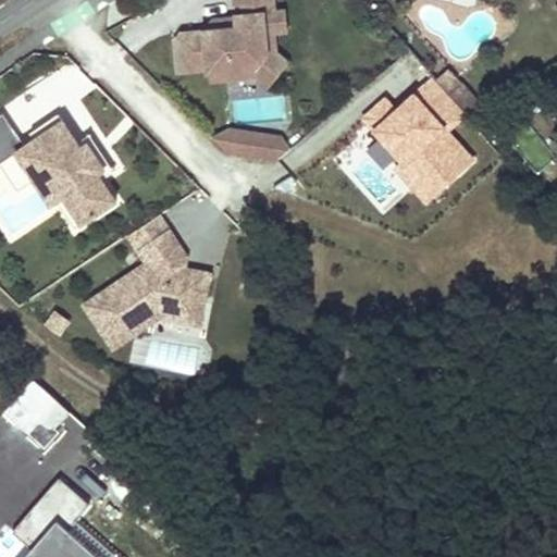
[(246,13),(247,24),(206,29),(183,32),(176,39),(180,70),(212,66),(213,75),(230,73),(231,77),(258,74),(257,66),(269,51),(277,51),(275,31),(287,28),(285,9),(275,10),(274,0),(236,0),(237,2),(245,2),(246,13)]
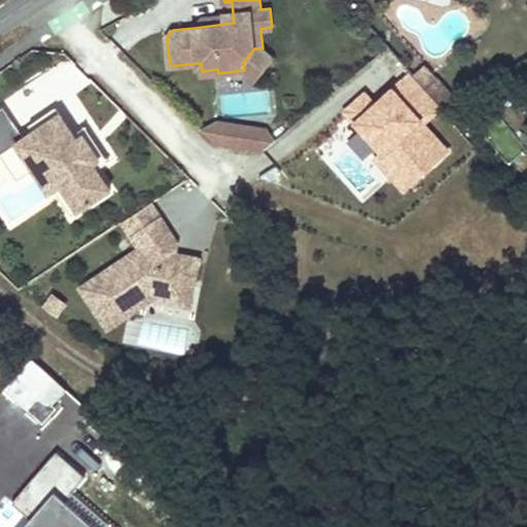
[(204,16),(195,28),(234,23),(233,12),(204,16)]
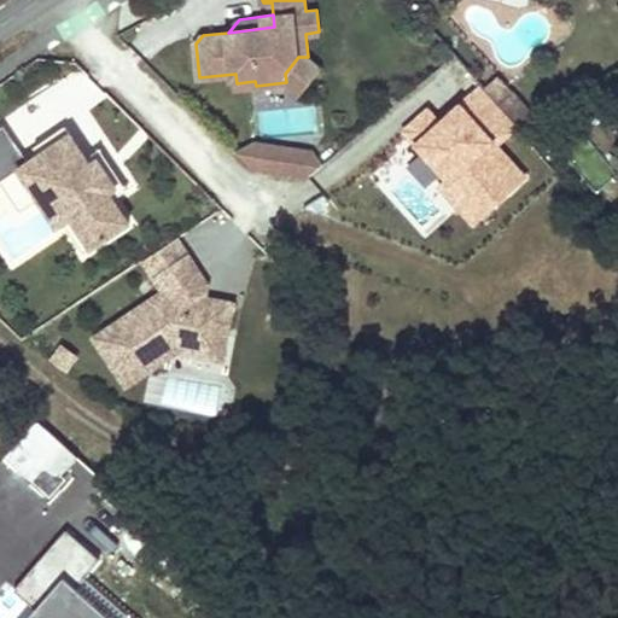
[(286,82),(298,93),(320,68),(308,57),(298,57),(285,74),(286,82)]
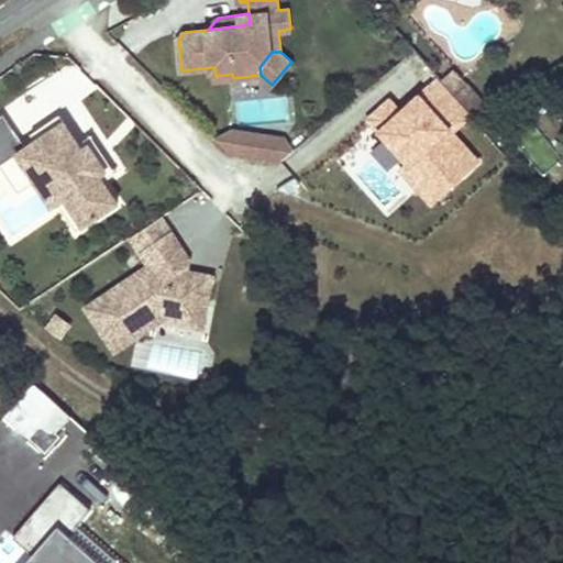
[(392,96),(364,119),(384,142),(399,158),(404,165),(399,174),(431,210),(487,161),(460,130),(475,117),(474,116),(466,107),(454,94),(437,74),(400,106),(392,96)]
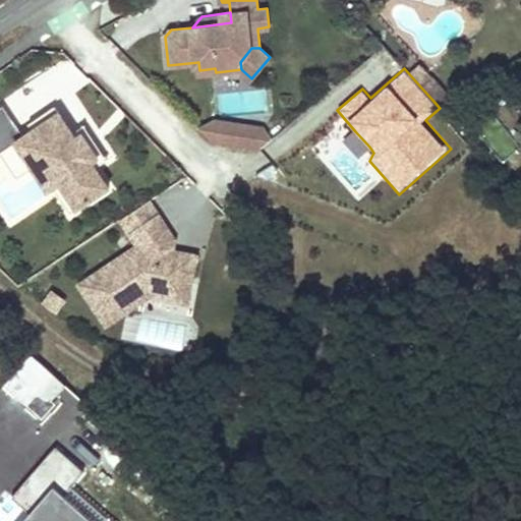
[(431,99),(442,90),(430,77),(420,87),(431,99)]
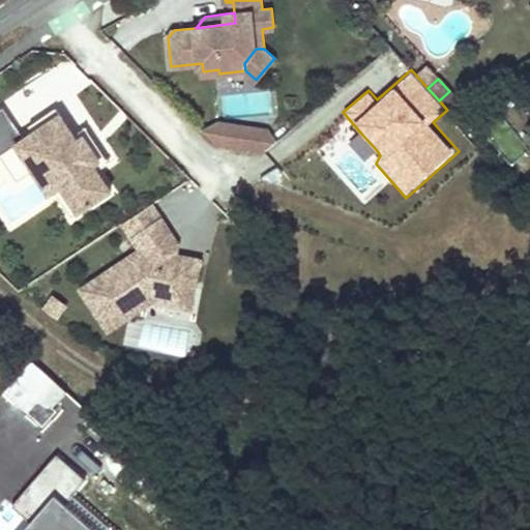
[(439,100),(446,109),(458,101),(449,91),(439,100)]
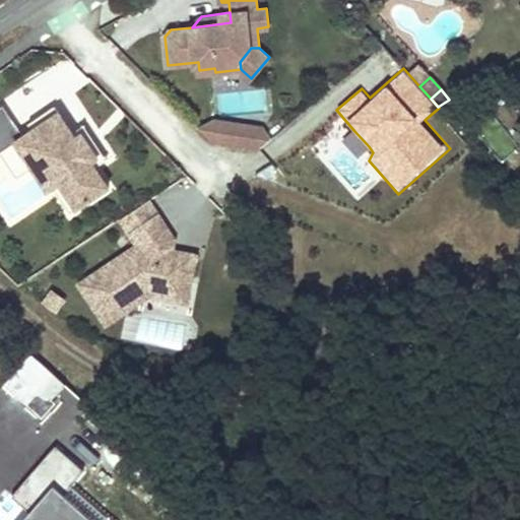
[(100,157),(83,133),(77,137),(74,132),(56,106),(29,123),(35,129),(25,135),(4,105),(0,108),(0,153),(1,152),(17,142),(35,168),(52,155),(67,178),(55,187),(72,212),(111,186),(98,167),(93,161),(100,157)]
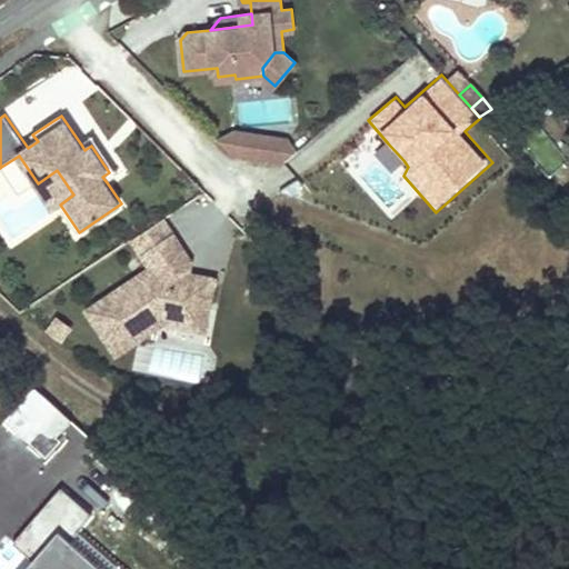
[(233,155),(237,136),(253,139),(260,135),(237,131),(219,141),(233,155)]
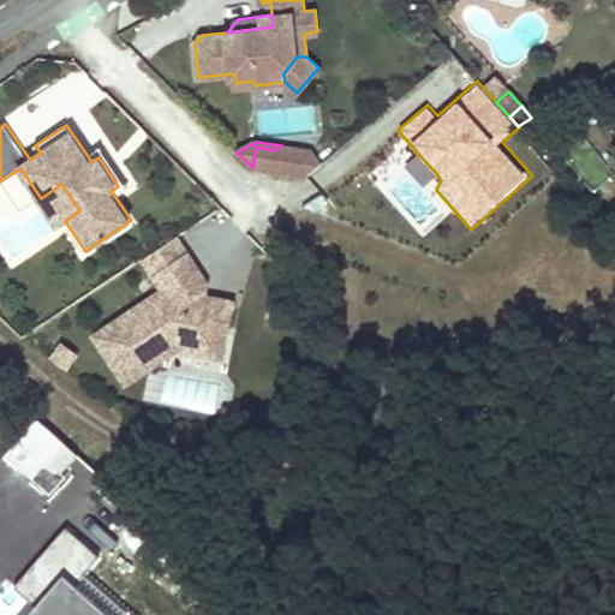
[(309,175),(312,150),(281,145),(274,150),(256,147),(252,167),(309,175)]
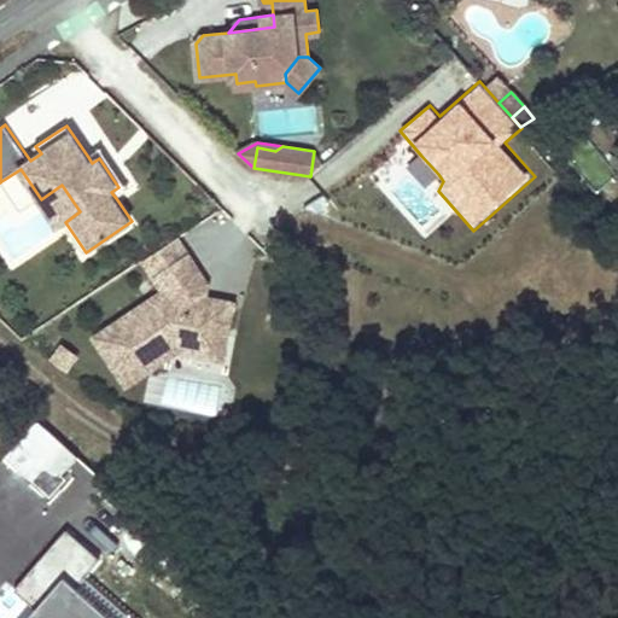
[(129,188),(101,149),(88,157),(92,163),(99,158),(118,187),(111,192),(116,198),(129,188)]
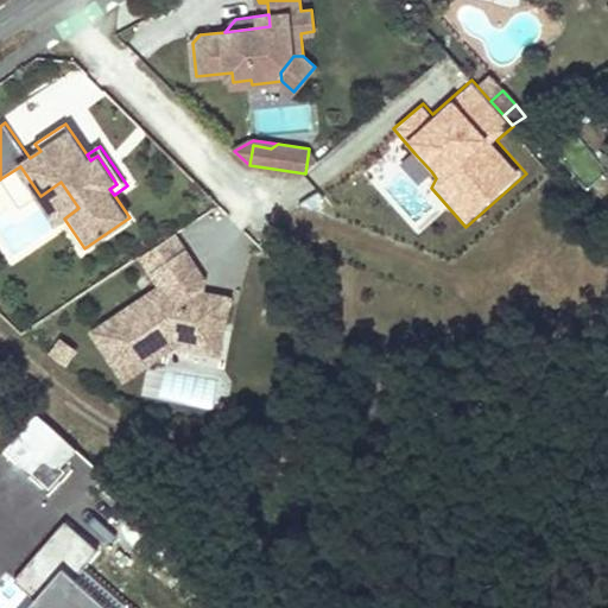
[(431,171),(415,153),(401,164),(417,183),(431,171)]
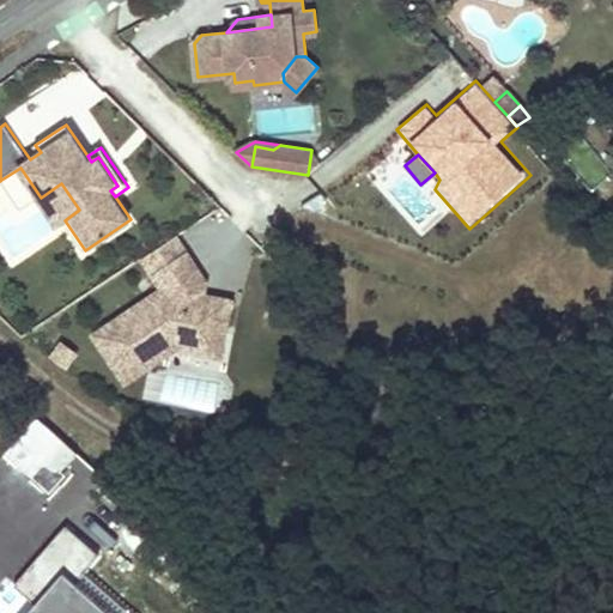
[(41,198),(20,168),(1,180),(22,210),(41,198)]
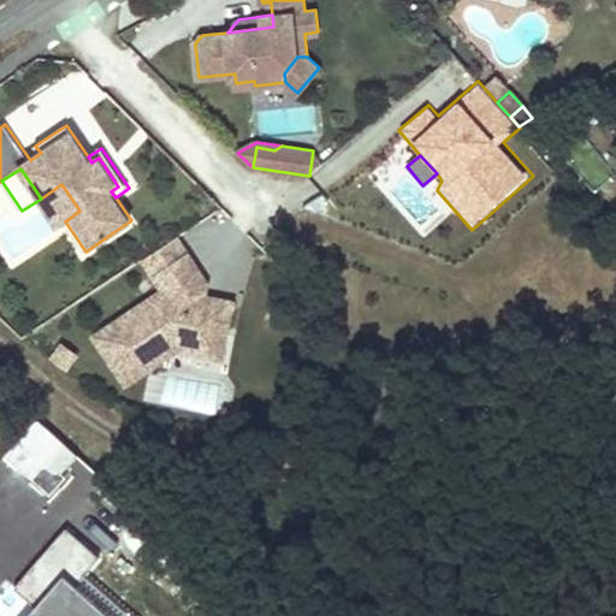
[(80,211),(61,184),(41,199),(59,225),(65,221),(80,211)]
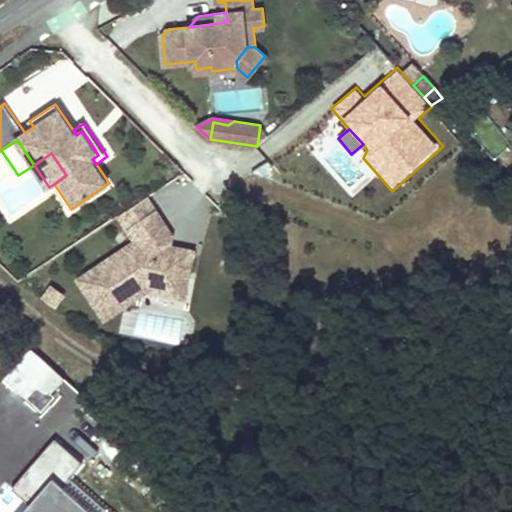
[(130,228),(157,210),(147,197),(121,214),(130,228)]
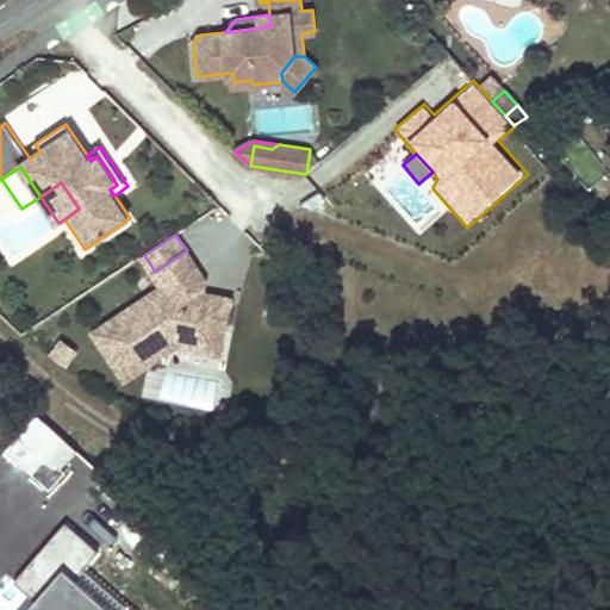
[(207,280),(187,250),(155,272),(166,287),(98,334),(126,375),(179,341),(204,346),(226,329),(232,298),(218,296),(213,300),(204,299),(205,292),(207,280)]
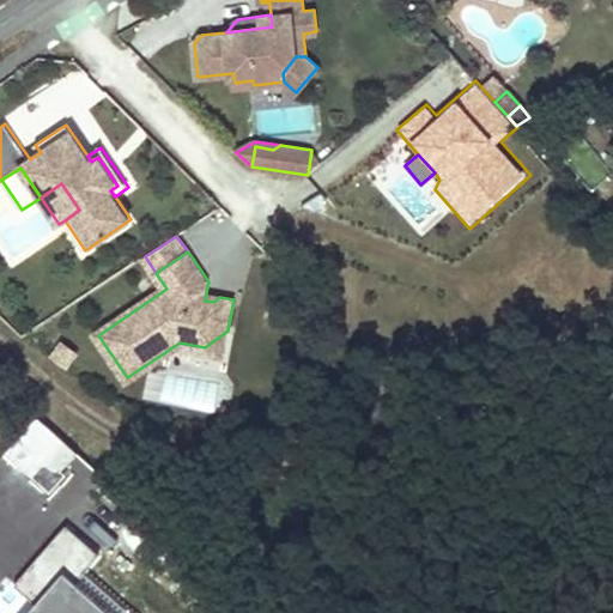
[(77,357),(59,344),(49,358),(66,370),(77,357)]
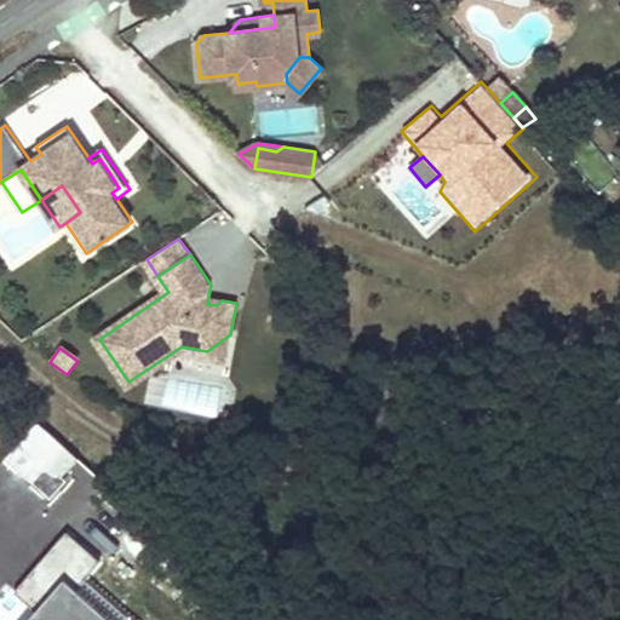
[(80,461),(39,425),(19,447),(61,483),(80,461)]
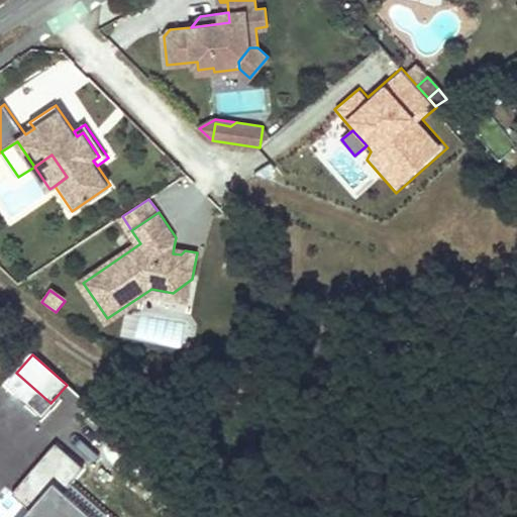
[(82,468),(56,443),(11,493),(30,508),(22,516),(91,516),(62,491),(82,468)]
